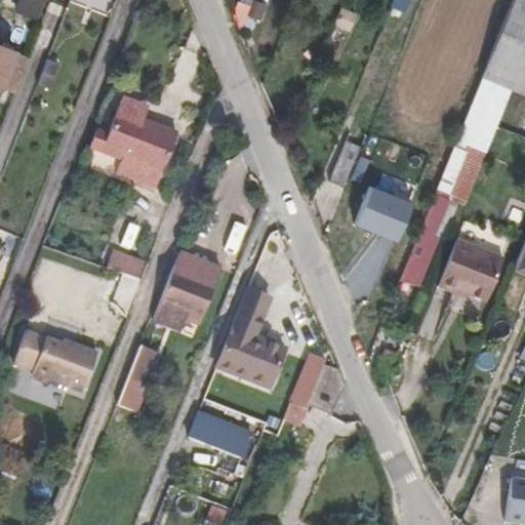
[(19,0),(16,11),(40,17),(44,0),(19,0)]
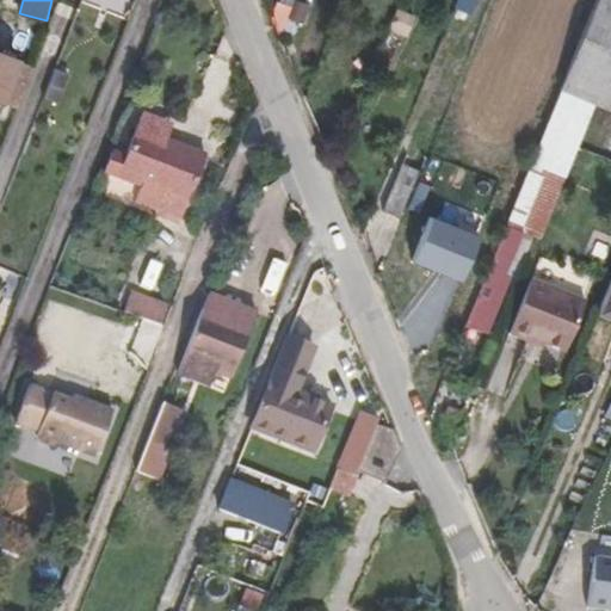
[(297,0),(290,18),(303,24),(312,6),(297,0)]
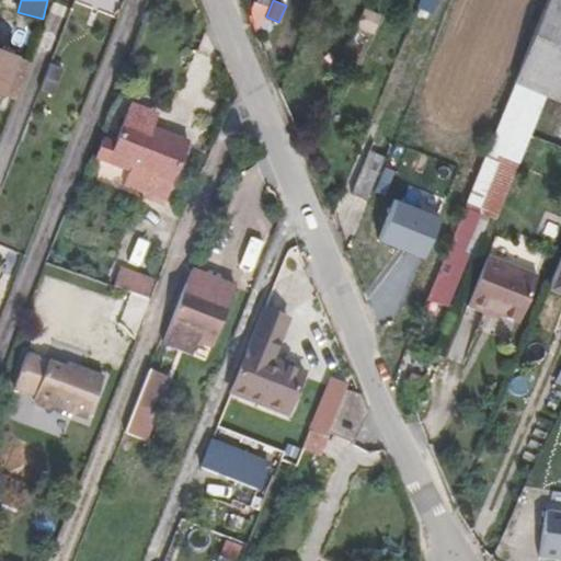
[(419,0),(418,4),(432,10),(436,0),(419,0)]
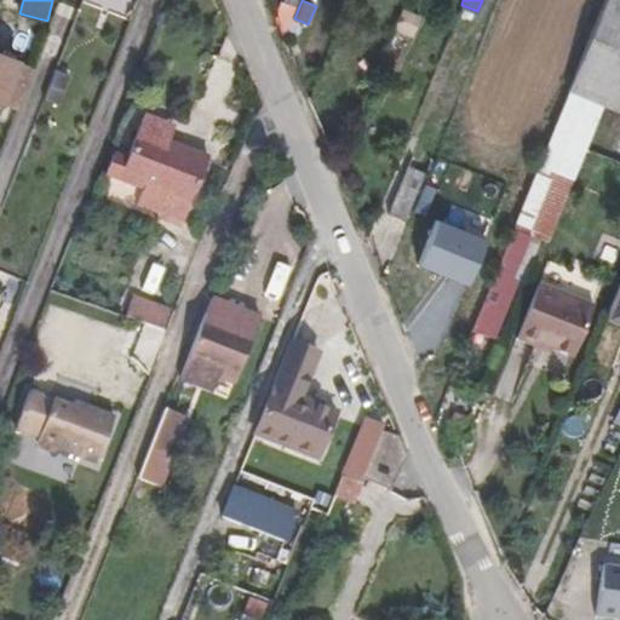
[(619,0),(604,0),(568,90),(603,104),(619,110),(619,0)]
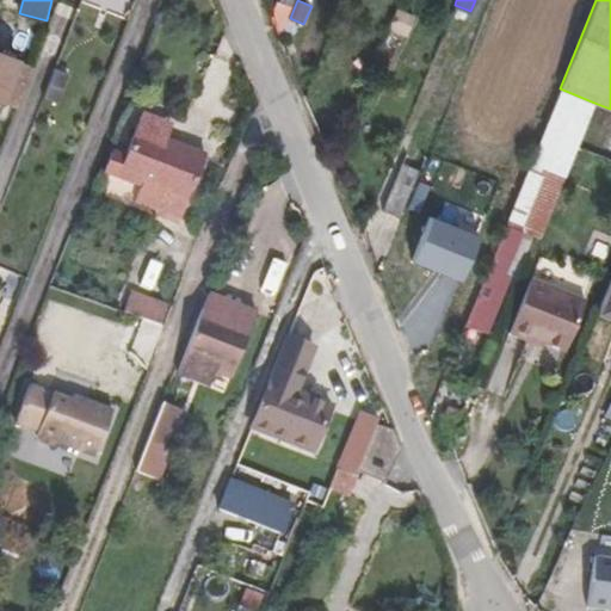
[(278,1),(271,17),(279,35),(290,7),(279,1),(278,1)]
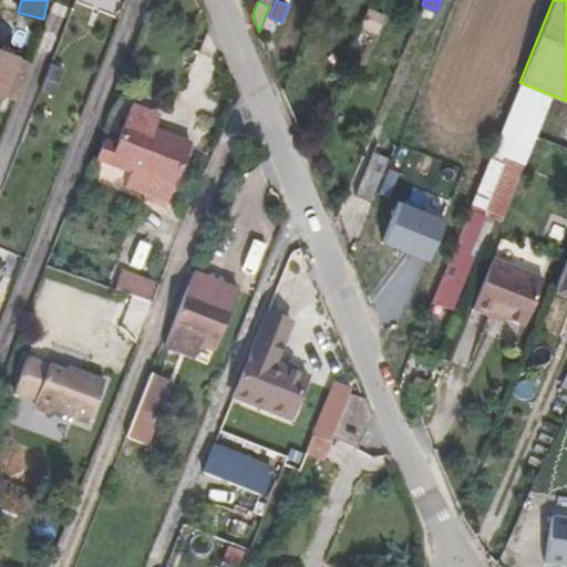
[(384,14),(367,7),(359,26),(377,32),(384,14)]
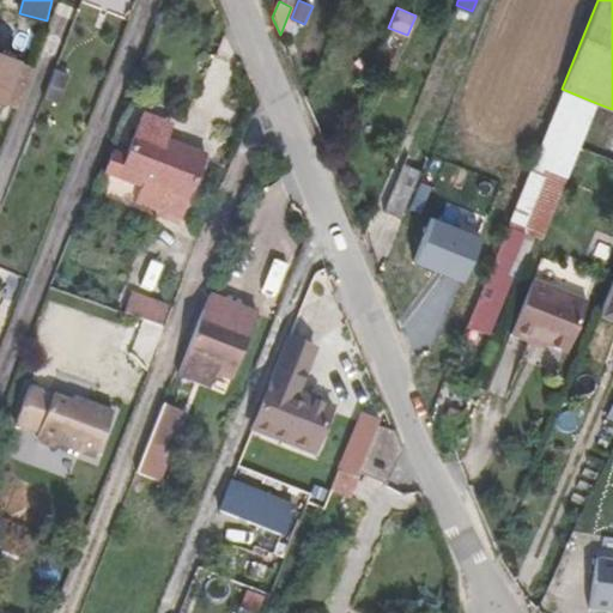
[(0,99),(16,107),(31,67),(0,54),(0,99)]
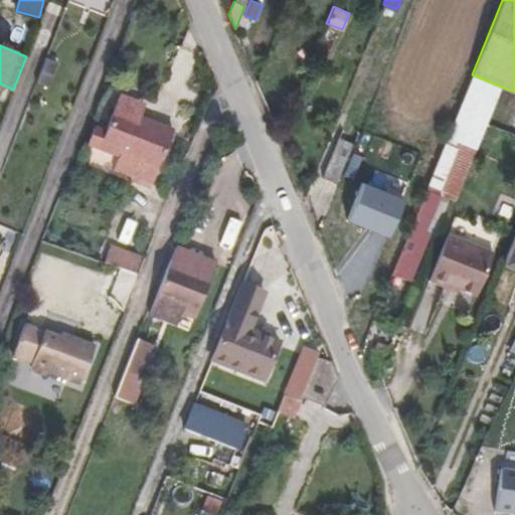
[(455,200),(501,87),(472,74),(453,123),(425,189),(450,198),(455,200)]
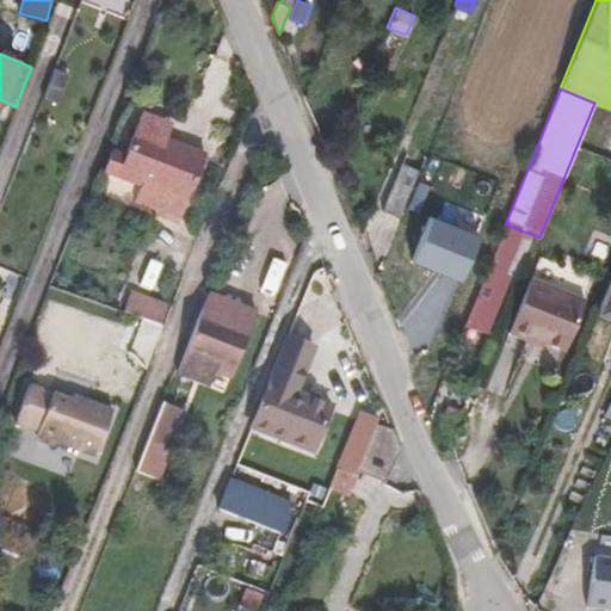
[(156,136),(162,121),(144,113),(118,178),(160,193),(152,214),(179,223),(205,155),(167,140),(156,136)]
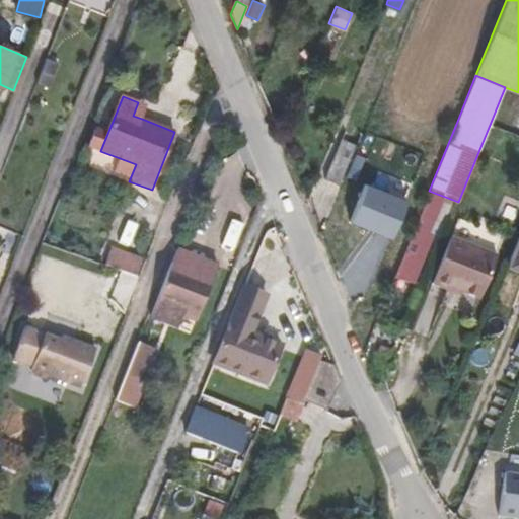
[(146,106),(138,102),(133,116),(142,119),(146,106)]
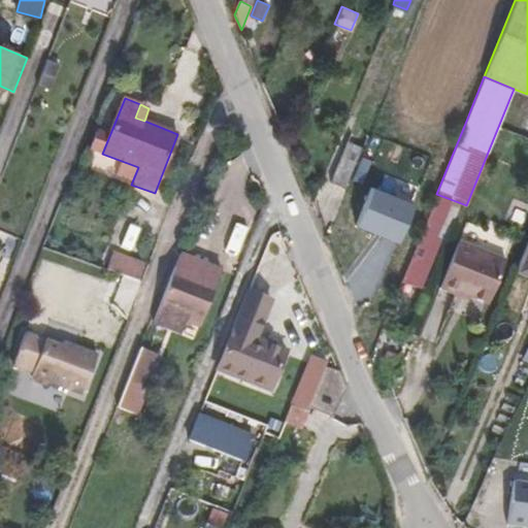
[(361,146),(364,149),(370,132),(353,125),(331,180),(345,187),(361,146)]
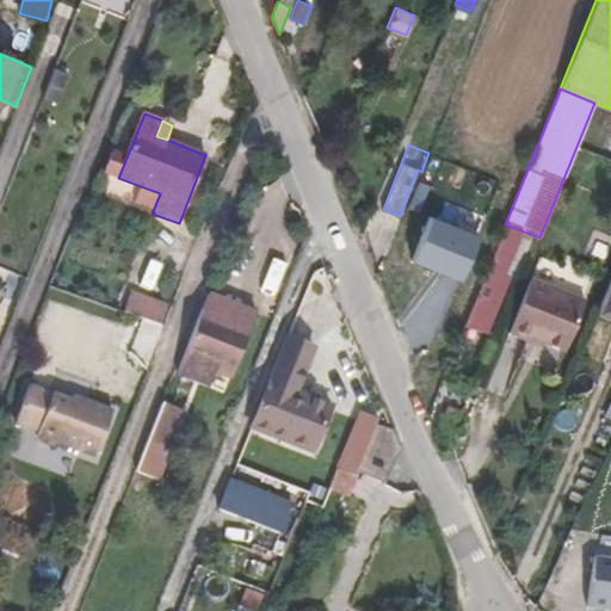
[(479,234),(431,215),(413,259),(461,278),(479,234)]
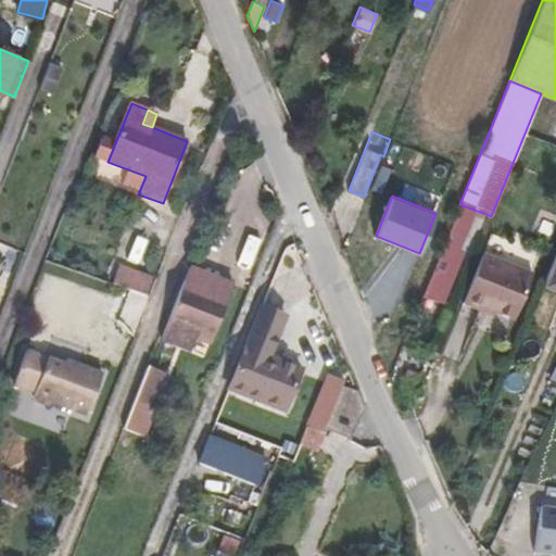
[(464,238),(475,240),(485,214),(459,204),(456,213),(458,214),(428,287),(441,292),(464,238)]
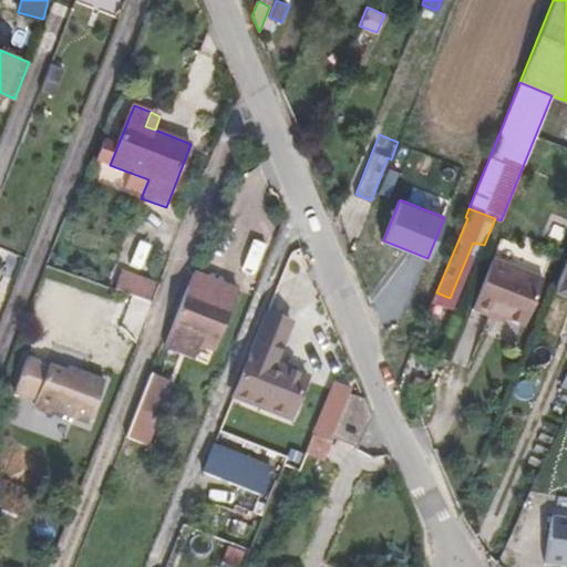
[(544,279),(493,259),(473,308),(493,317),(494,313),(505,318),(525,326),(544,279)]
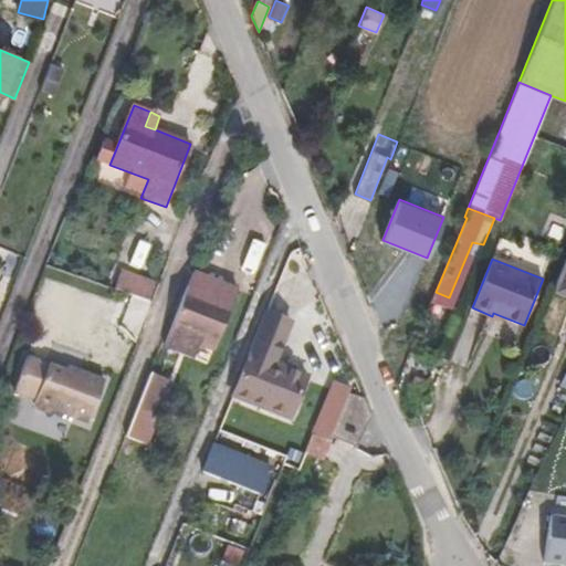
[(565,259),(554,290),(565,294),(565,259)]
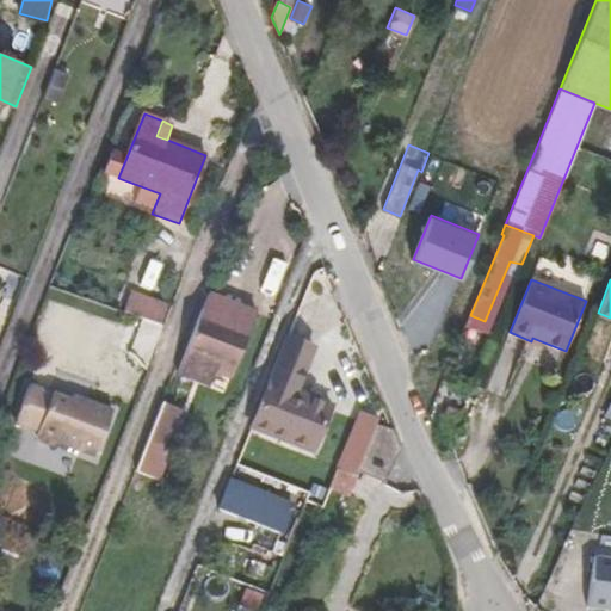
[(258,309),(211,291),(203,313),(250,329),(258,309)]
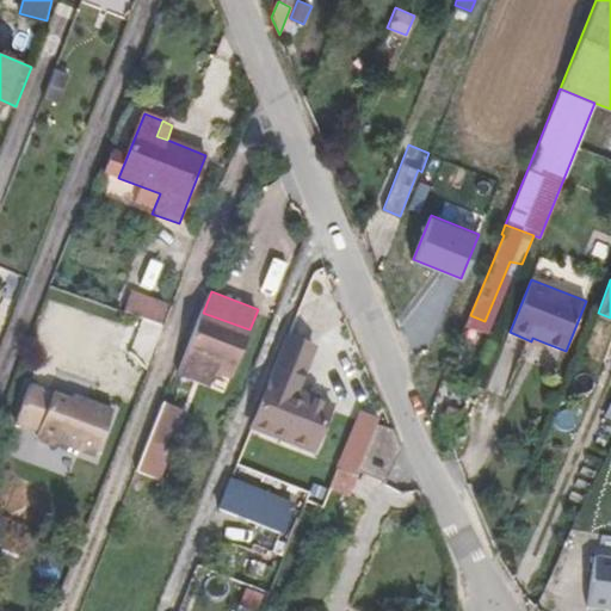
[(125,316),(161,328),(167,310),(131,298),(125,316)]
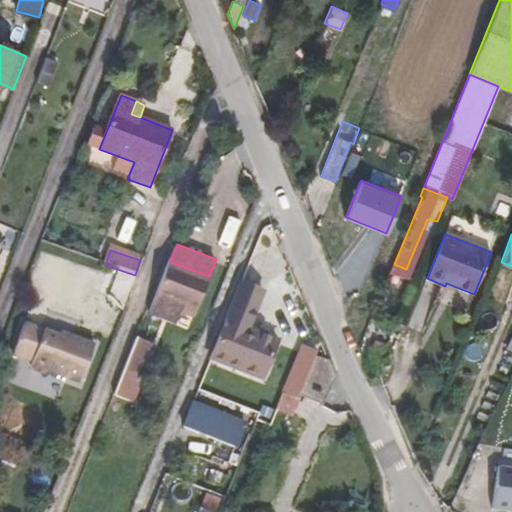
[(166,307),(181,313),(192,316),(209,276),(170,262),(150,312),(162,317),(166,307)]
